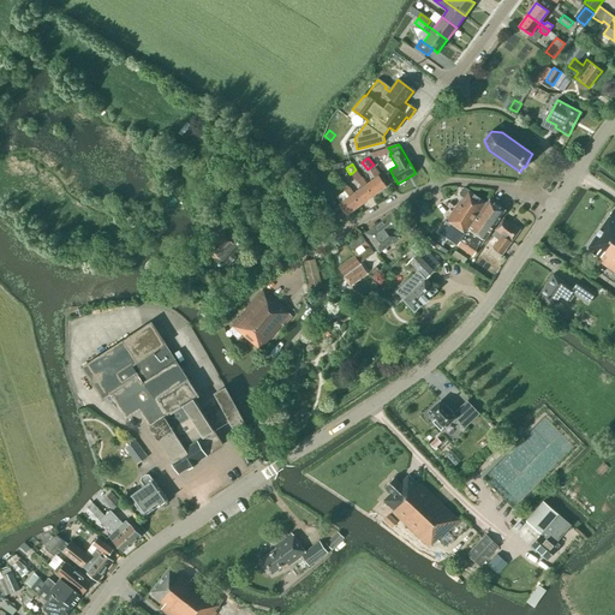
[(365,185),(372,196),(386,186),(378,175),(380,174),(375,168),(371,172),(375,178),(366,184),(365,185)]
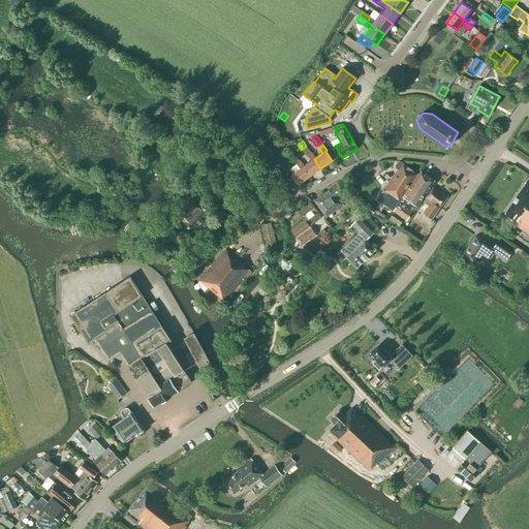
[(314,159),(315,158),(307,148),(304,151),(312,161),(304,166),(303,167),(310,177),(320,168),(314,159)]
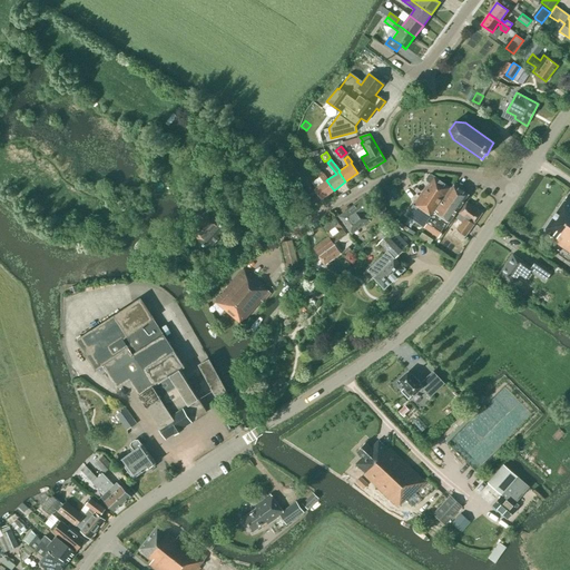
[(326,180),(327,179),(318,168),(315,170),(324,183),(314,189),(322,199),(334,190),(326,180)]
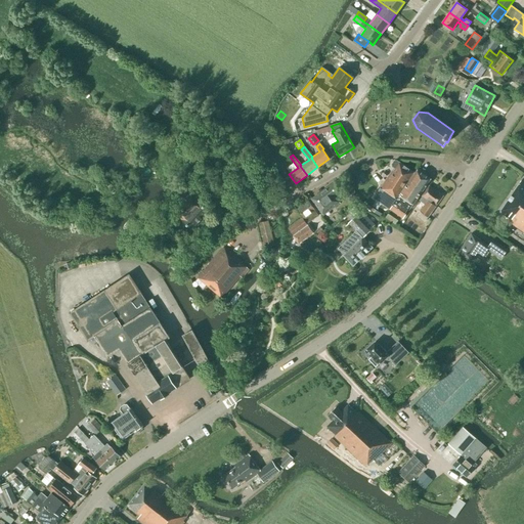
[(399,163),(396,161),(394,162),(392,165),(392,167),(394,169),(393,171),(392,170),(373,199),(389,209),(415,173),(399,163)]
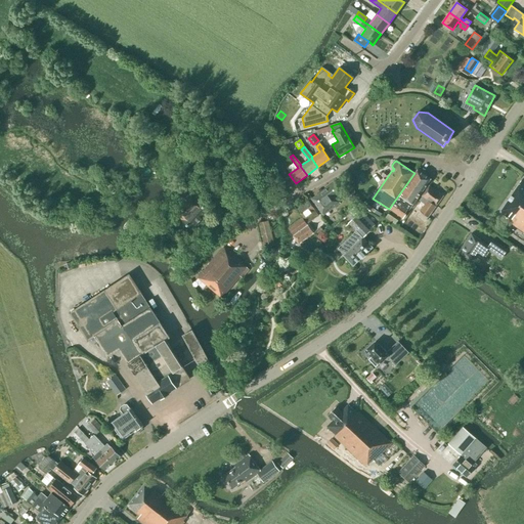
[(281,180),(287,176),(276,162),(271,166),(281,180)]
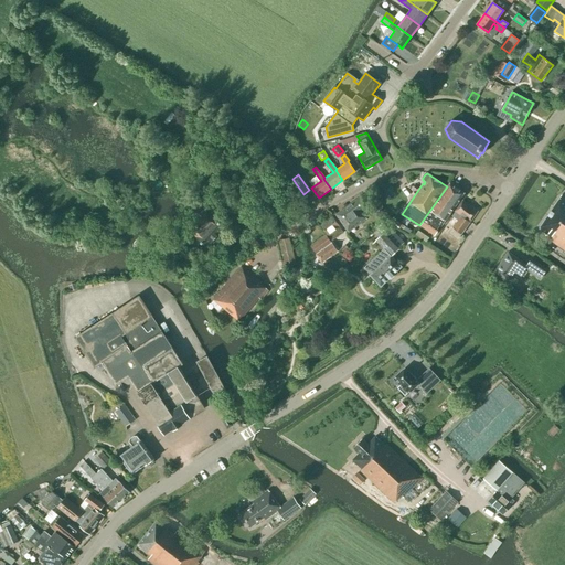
[(446,221),(465,193),(449,183),(420,226),(435,236),(438,232),(437,231),(444,220),(446,221)]
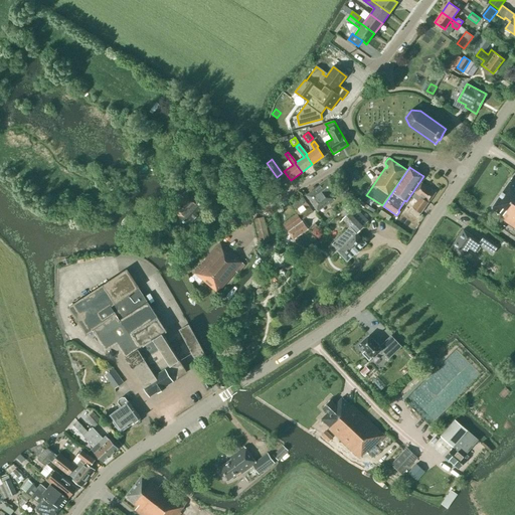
[(514,178),(513,177),(491,208),(503,216),(501,218),(514,228),(514,178)]
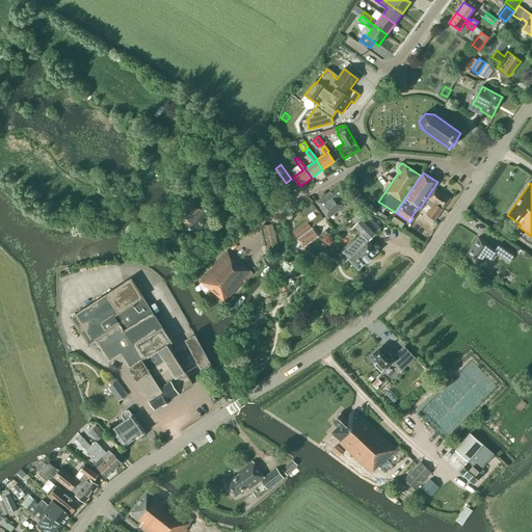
[(195,200),(193,197),(201,190),(194,184),(181,198),(188,207),(179,217),(194,233),(212,214),(196,198),(195,200)]
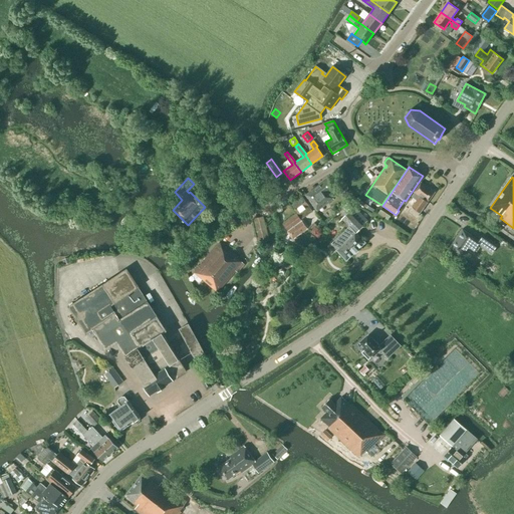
[(315,208),(328,199),(325,194),(334,187),(328,179),(305,195),(312,204),(315,208)]
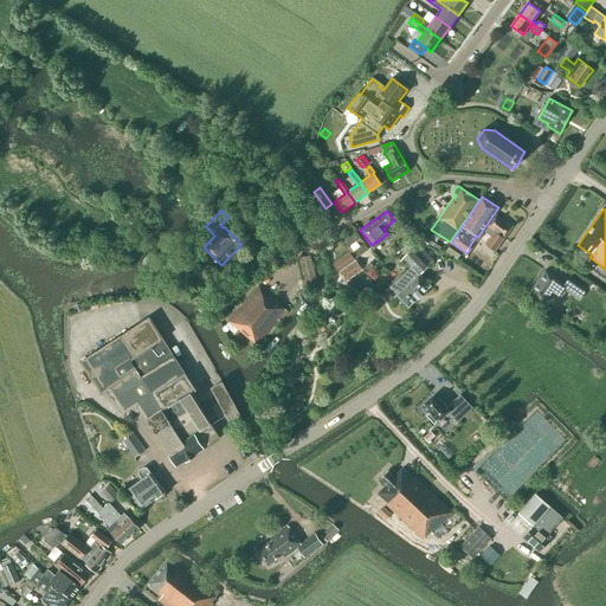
[(401,229),(410,227),(408,214),(400,216),(401,229)]
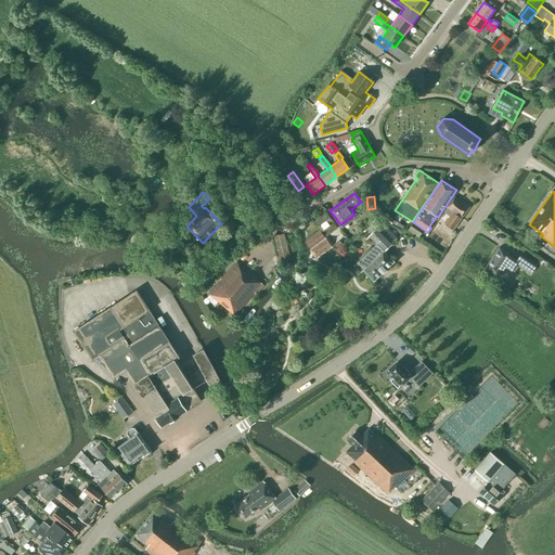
[(453,230),(469,208),(454,197),(447,208),(444,213),(450,217),(444,224),(453,230)]
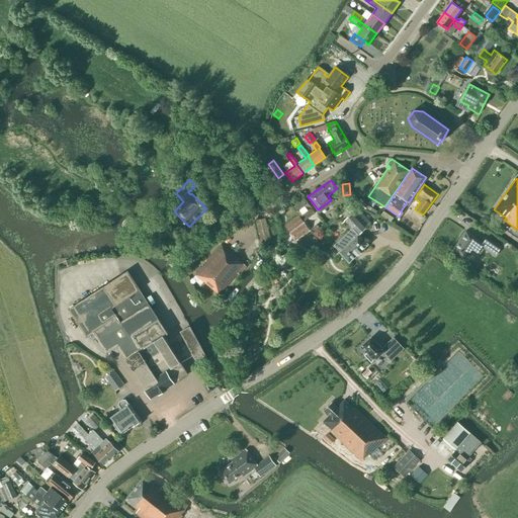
[(305,221),(315,213),(311,208),(311,207),(305,199),(293,206),(300,216),(305,221)]
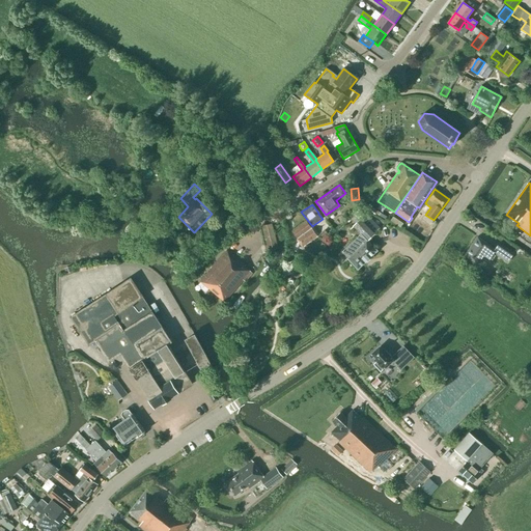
[(359,210),(354,215),(359,221),(365,215),(359,210)]
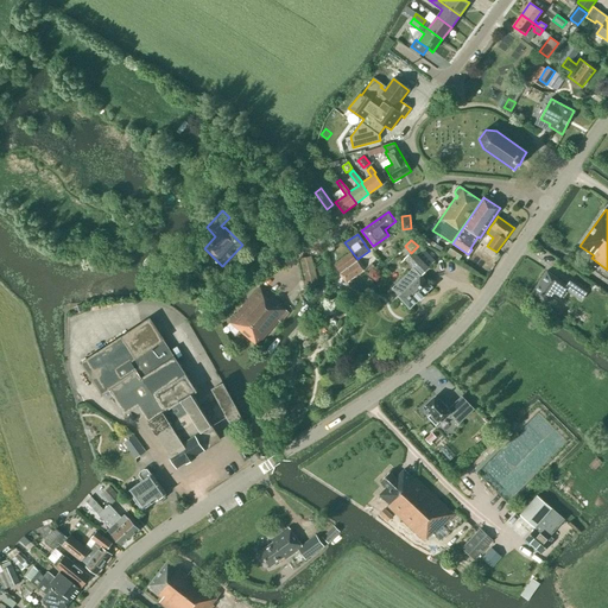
[(423,296),(432,287),(425,280),(428,278),(423,273),(428,268),(435,261),(419,246),(418,246),(411,253),(405,259),(401,263),(410,271),(387,292),(394,299),(398,296),(410,309),(418,299),(419,301),(423,296)]
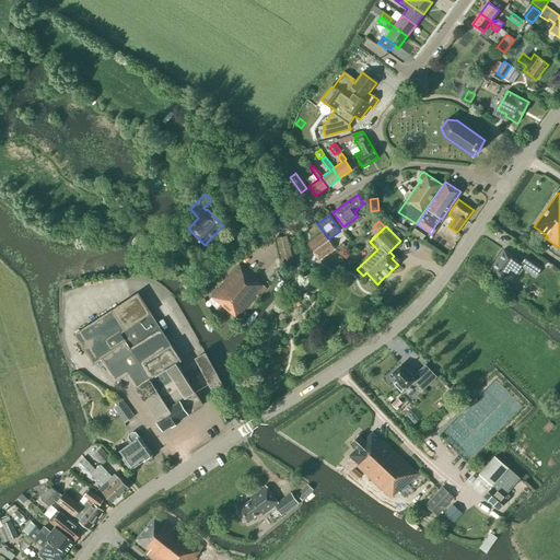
[(319,260),(335,249),(323,233),(307,245),(319,260)]
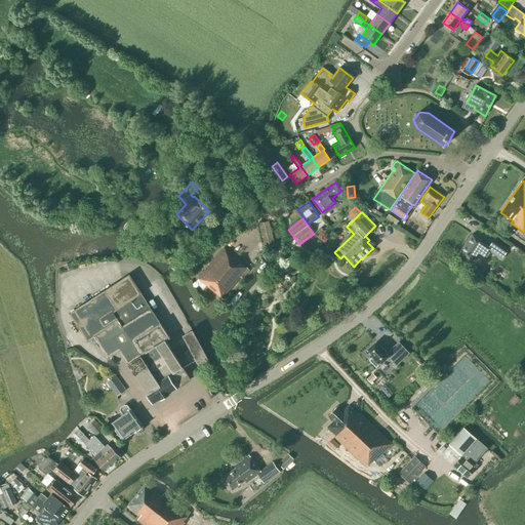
[(266,248),(275,246),(269,221),(259,224),(266,248)]
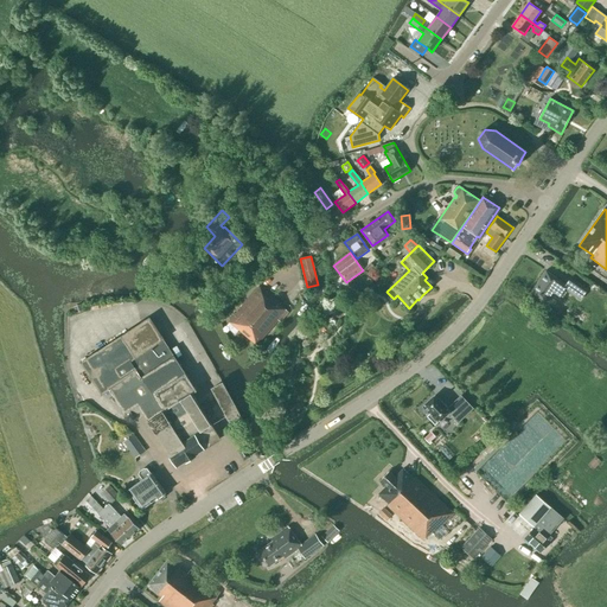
[(319,278),(327,275),(324,257),(314,259),(319,278)]
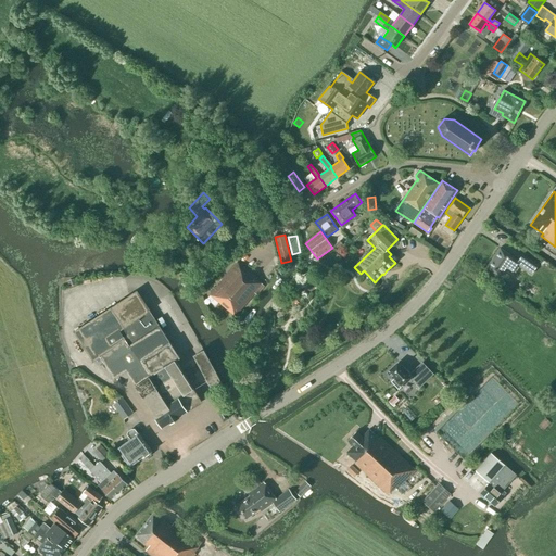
[(519,262),(513,257),(514,257),(500,249),(487,268),(500,277),(505,269),(512,274),(517,265),(528,272),(534,263),(523,255),(519,262)]
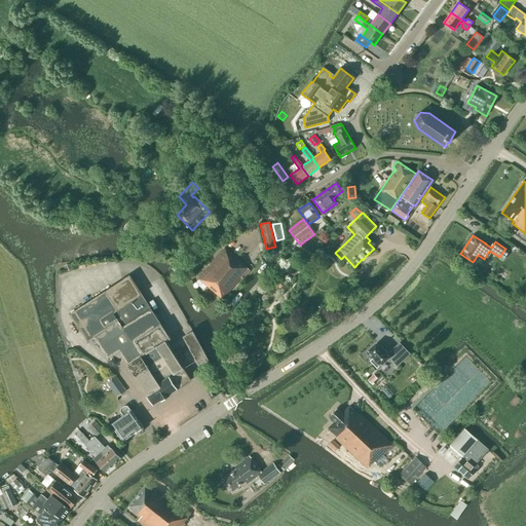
[(242,278),(250,270),(242,264),(243,263),(225,248),(195,282),(195,285),(201,290),(204,289),(207,286),(222,299),(241,277),(242,278)]
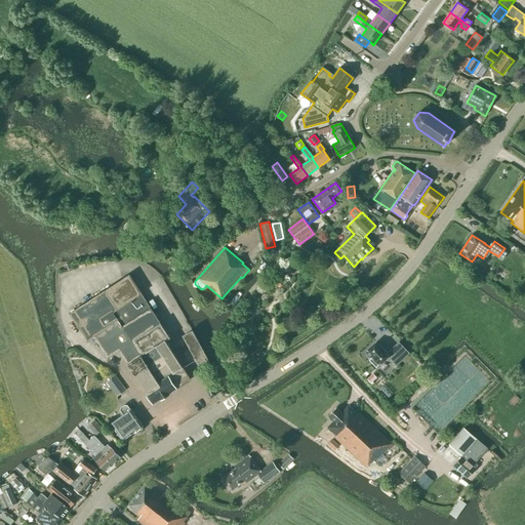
[(170,338),(129,275),(70,313),(88,340),(94,336),(108,358),(119,351),(154,403),(160,399),(161,399),(169,394),(168,394),(191,379),(166,340),(170,338)]
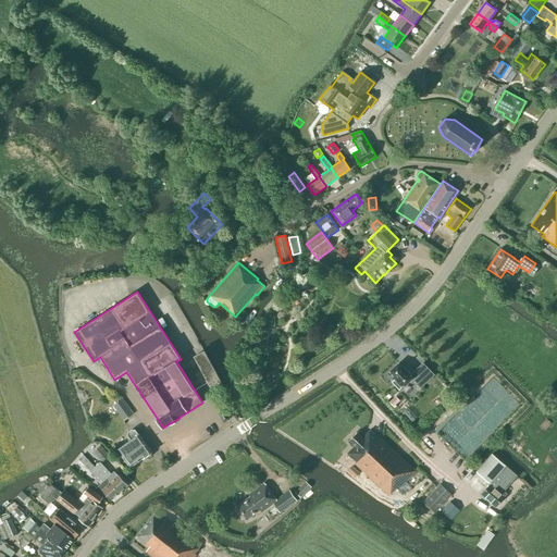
[(211,386),(220,382),(203,351),(195,357),(211,386)]
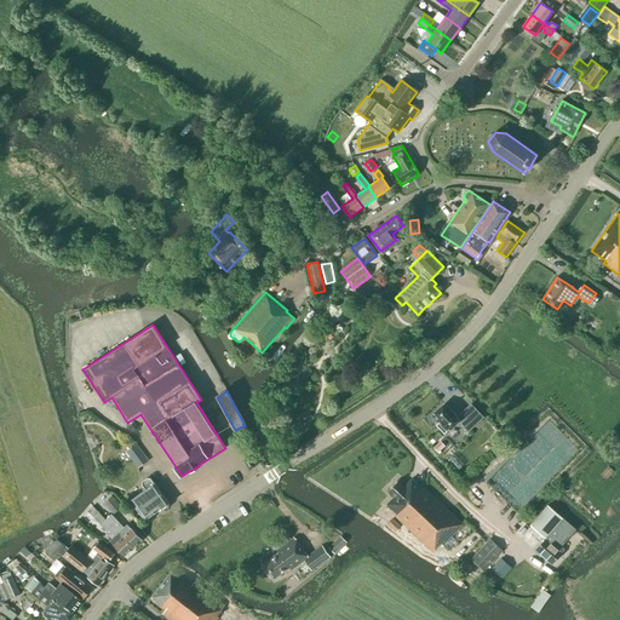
[(458,417),(445,403),(432,415),(440,423),(436,425),(445,435),(458,422),(464,429),(471,422),(463,412),(458,417)]
